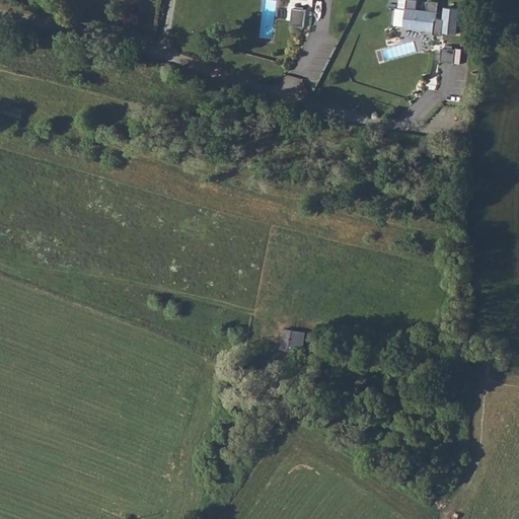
[(417,0),(406,0),(406,8),(397,7),(389,6),(389,7),(406,9),(404,28),(435,31),(435,34),(444,35),(444,32),(458,34),(461,9),(447,7),(445,19),(437,18),(439,6),(439,3),(429,1),(428,11),(417,10),(418,0),(417,0)]
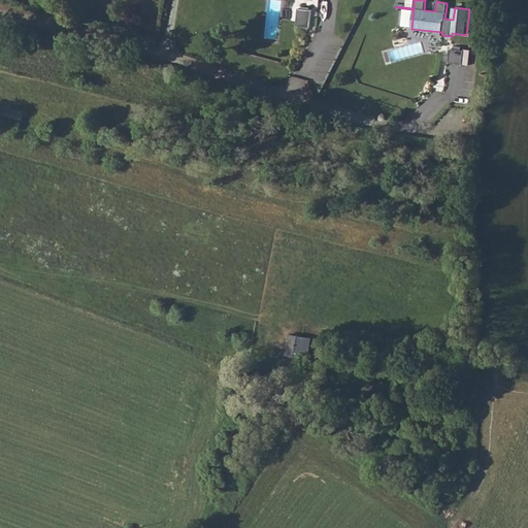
[(298,8),(297,24),(311,26),(312,10),(309,10),(309,8),(302,7),(302,9),(298,8)]
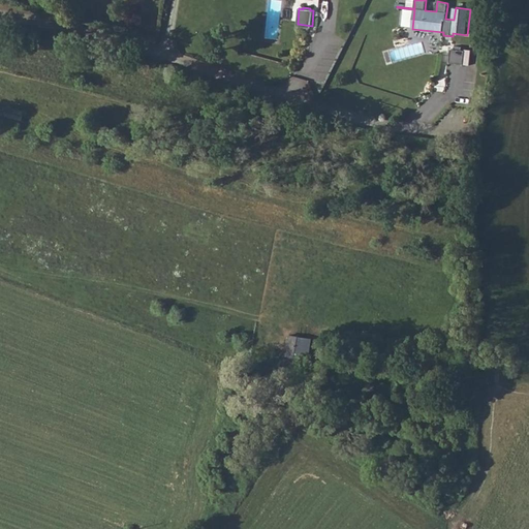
[(452,50),(449,64),(463,65),(465,51),(462,51),(462,48),(455,47),(455,50),(452,50)]
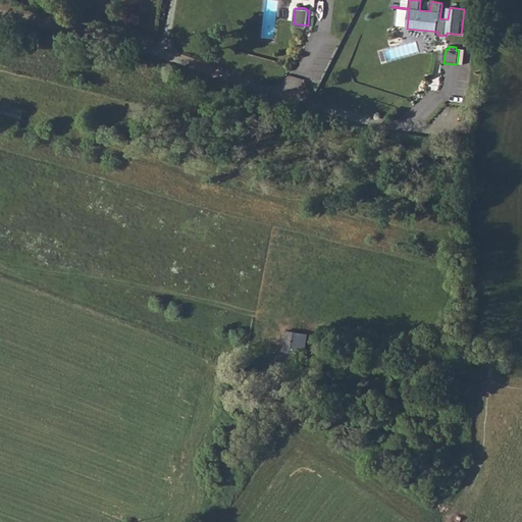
[(23,109),(7,105),(4,115),(21,119),(23,109)]
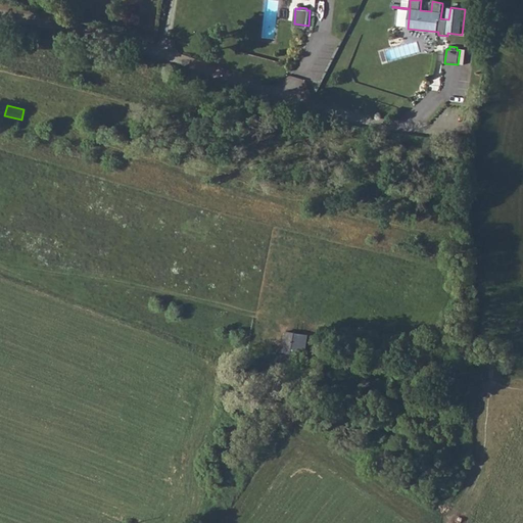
[(295,333),(285,331),(281,351),(292,353),(295,333)]
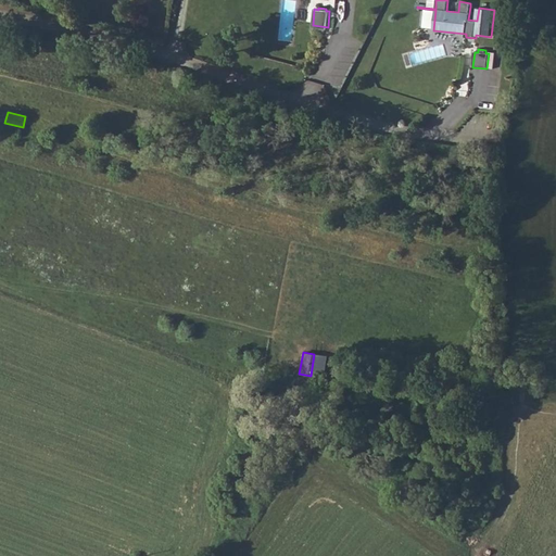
All buildings are outlined.
